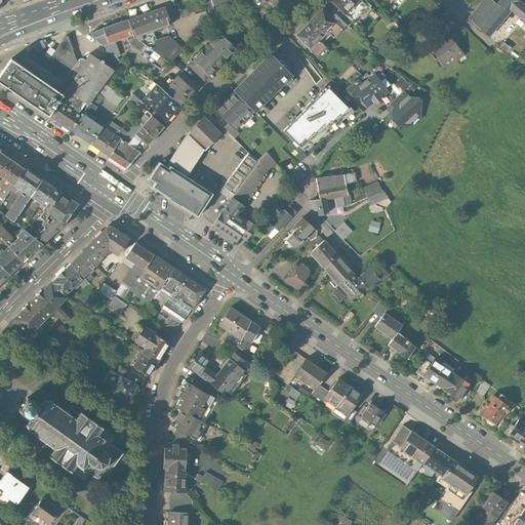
[(212,5),(210,0),(204,2),(208,14),(214,11),(212,5)]
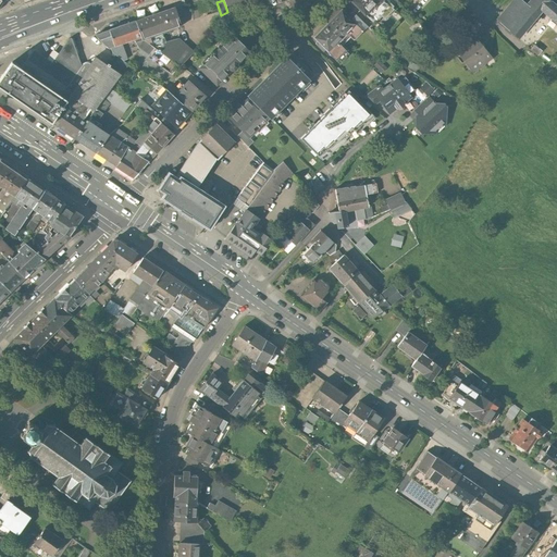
[(260,0),(248,0),(255,16),(269,11),(260,0)]
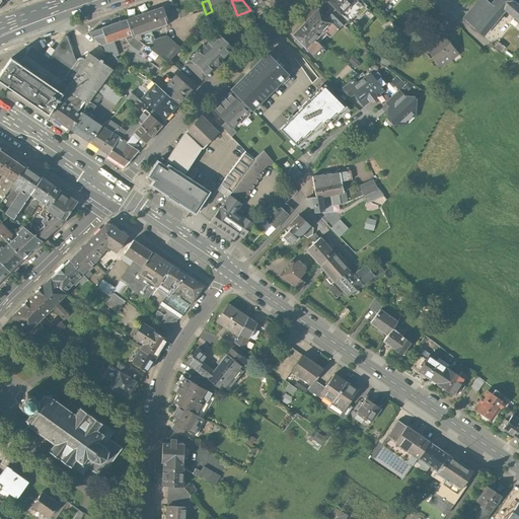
[(326,0),(336,8),(344,16),(360,0),(359,0),(326,0)]
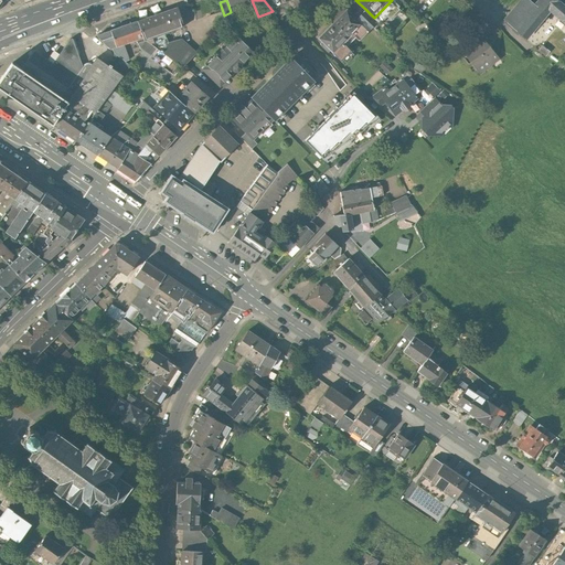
[(530,0),(519,0),(504,20),(526,40),(551,11),(564,24),(564,4),(560,0),(536,0),(534,3),(530,0)]
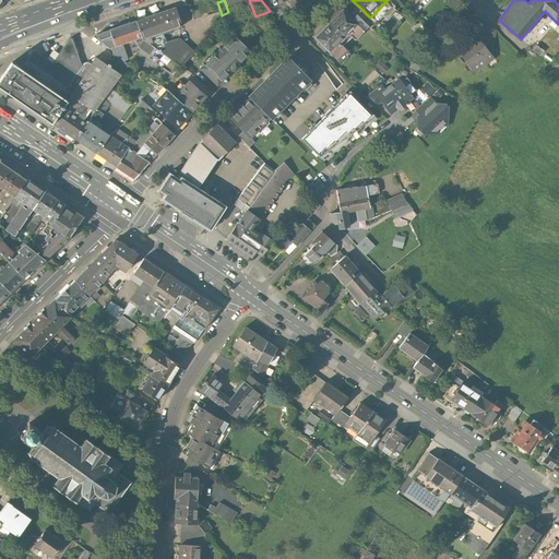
[(175,7),(135,20),(142,39),(150,37),(181,26),(175,7)]
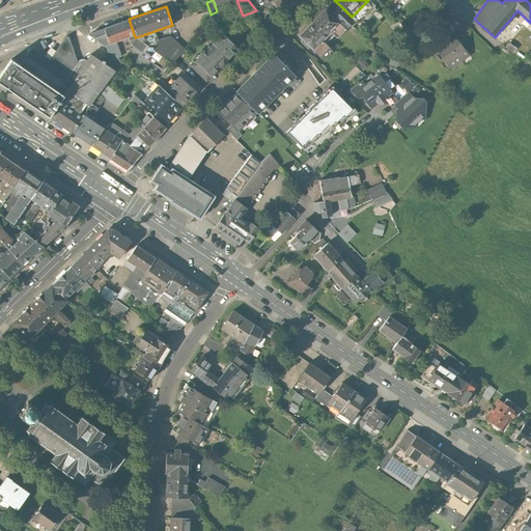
[(326,8),(312,22),(330,38),(334,35),(337,38),(346,29),(335,18),(326,8)]
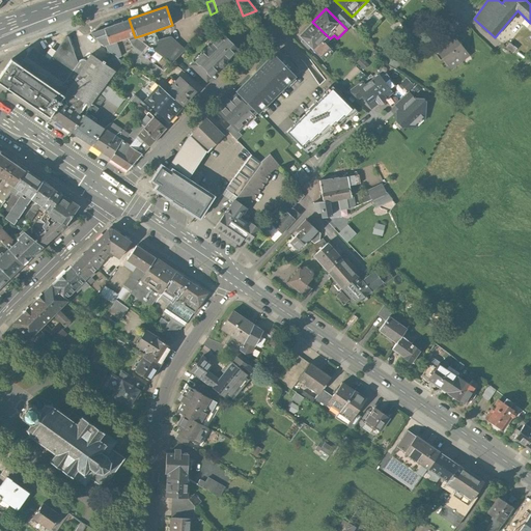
[(352,17),(343,8),(339,14),(351,25),(355,29),(359,24),(352,17)]
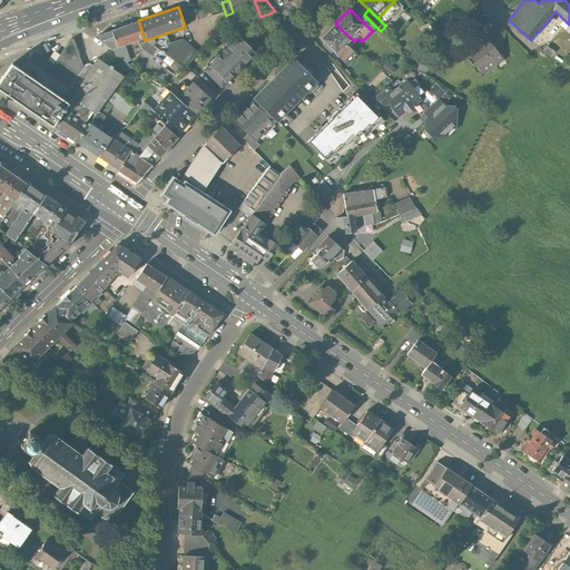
[(223,11),(210,17),(215,30),(228,25),(223,11)]
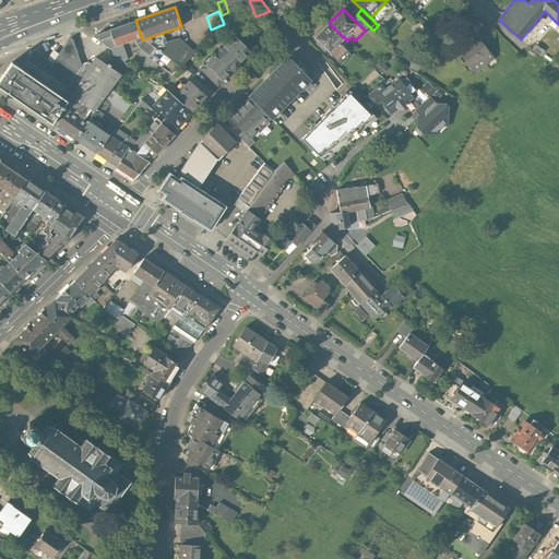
[(353,19),(365,31),(369,26),(357,14),(353,19)]
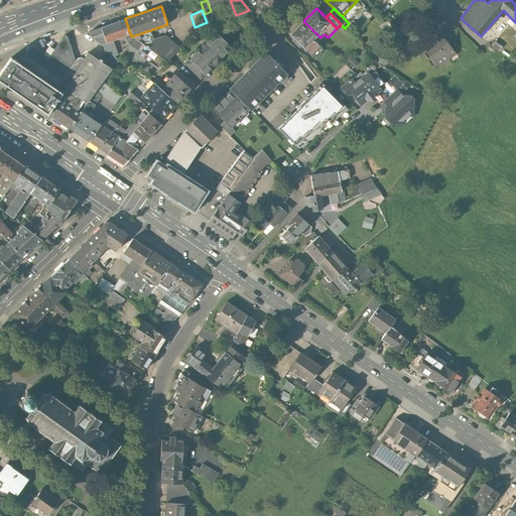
[(442,20),(437,14),(427,21),(432,28),(434,26),(442,20)]
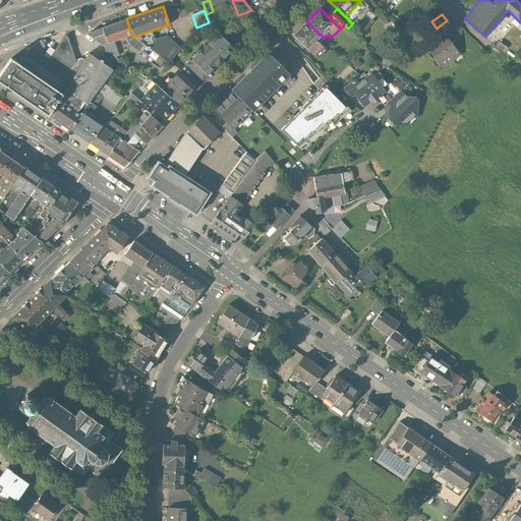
[(132,37),(126,18),(101,27),(106,43),(113,40),(124,37),(125,39),(132,37)]
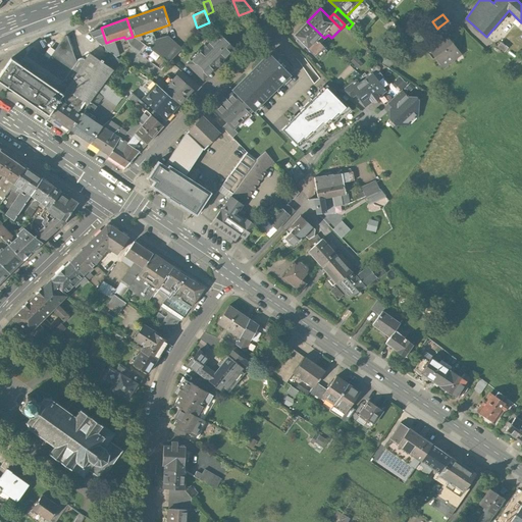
[(307,21),(293,35),(314,55),(322,46),(320,44),(324,38),(307,21)]
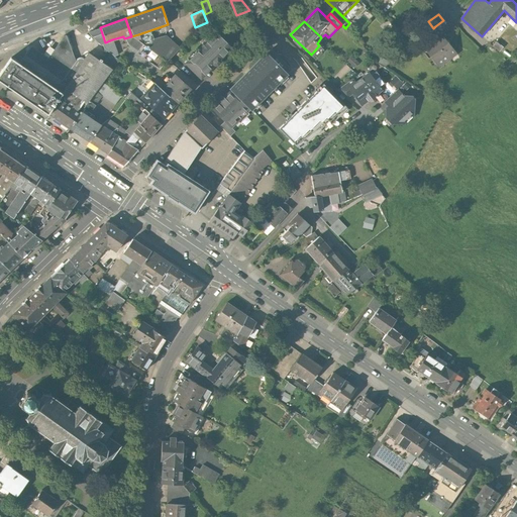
[(457,54),(435,26),(433,28),(418,40),(439,68),(457,54)]
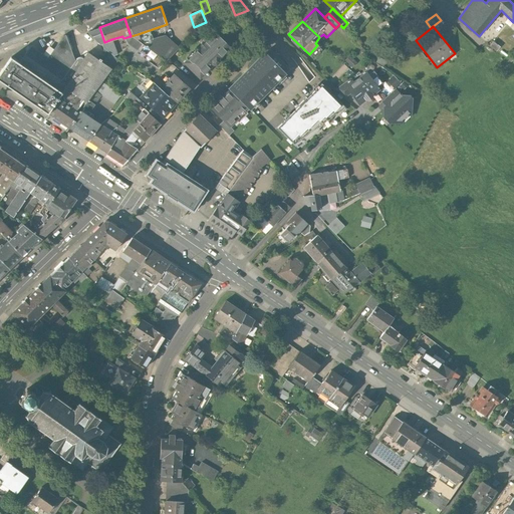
[(104,42),(99,27),(87,32),(98,44),(100,43),(104,42)]
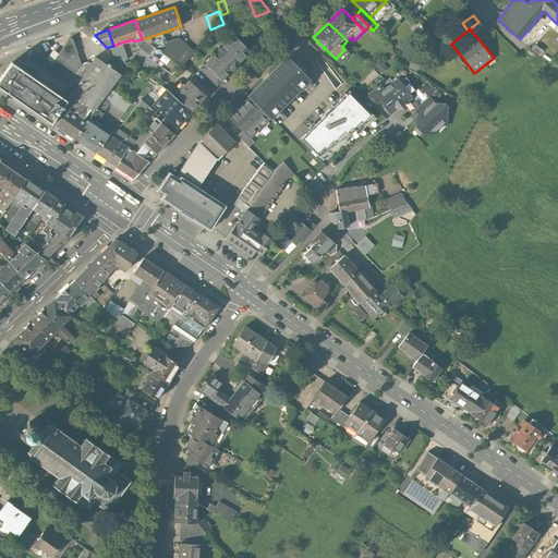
[(216,86),(251,52),(231,33),(197,67),(216,86)]
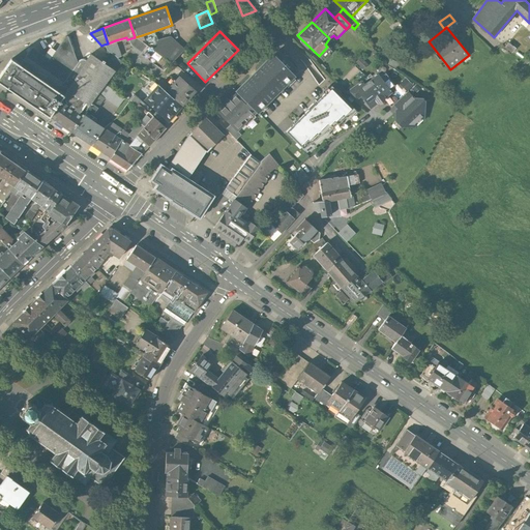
[(8,60),(0,72),(0,84),(48,116),(62,95),(64,93),(76,62),(68,35),(64,37),(55,51),(50,59),(43,55),(31,48),(19,66),(8,60)]
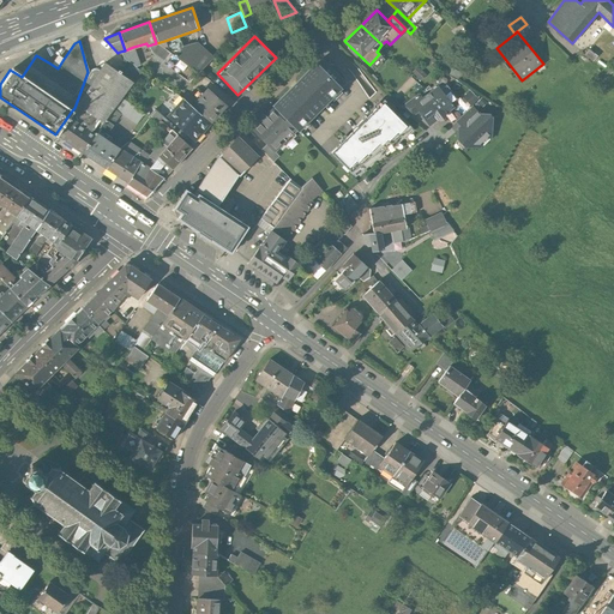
[(197,41),(182,46),(175,56),(194,71),(198,73),(214,56),(197,41)]
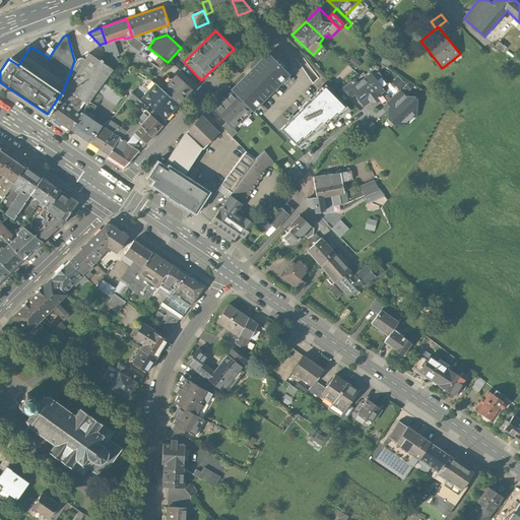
[(132,37),(125,39),(129,46),(138,53),(144,45),(137,41),(132,37)]
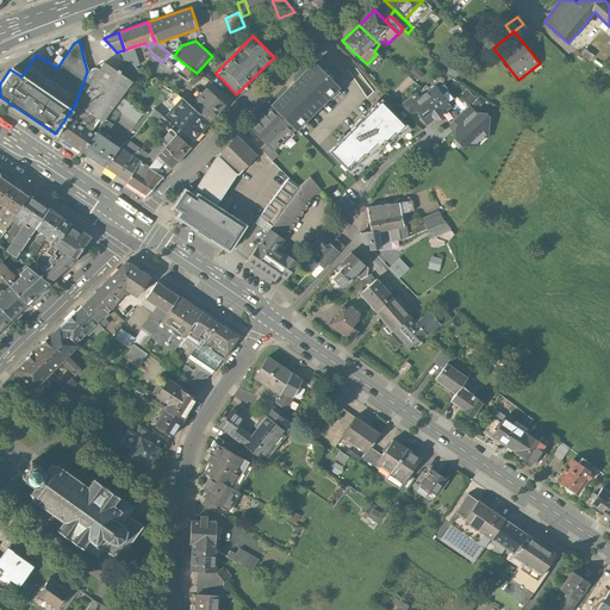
[(124,50),(119,51),(122,57),(135,66),(139,64),(132,47),(124,50)]
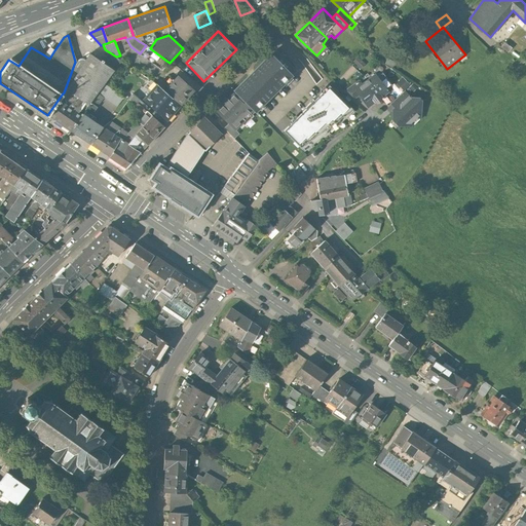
[(512,48),(505,42),(500,46),(508,52),(512,48)]
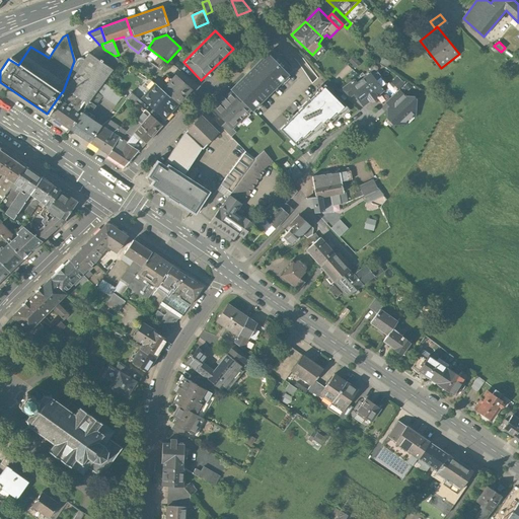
[(144,45),(138,53),(158,68),(164,60),(148,48),(144,45)]
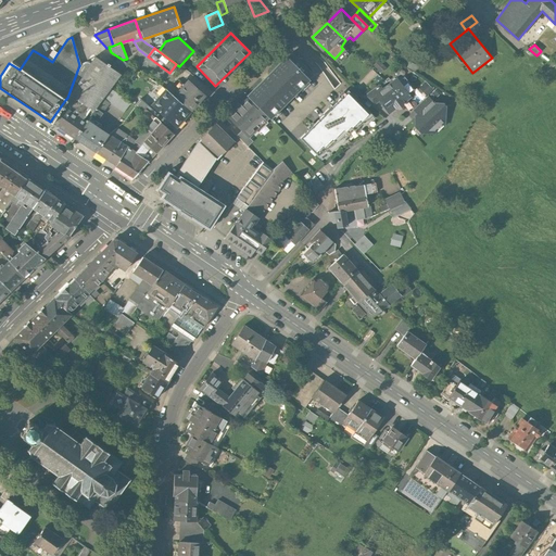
[(52,62),(58,53),(52,50),(46,58),(52,62)]
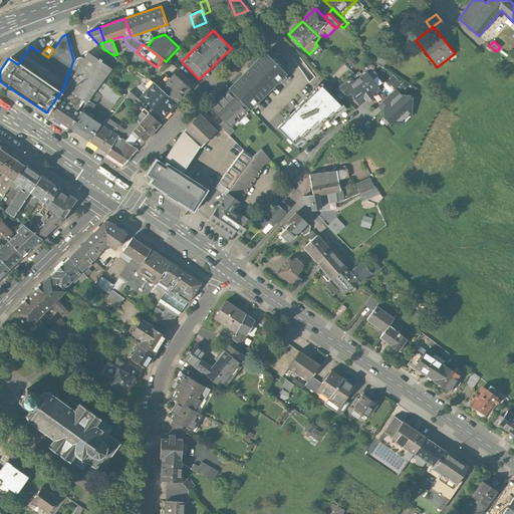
[(285,72),(264,51),(229,86),(231,88),(250,107),(285,72)]
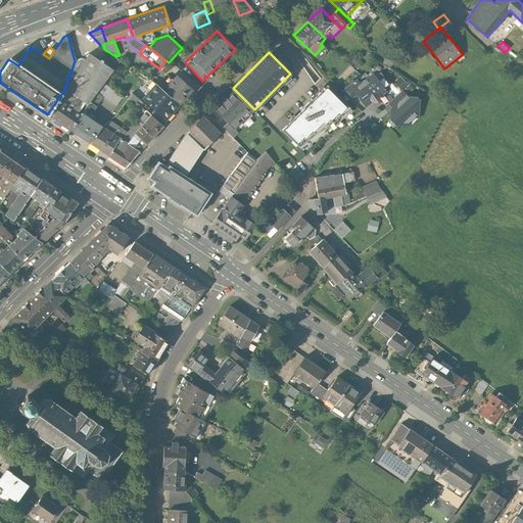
[(78,59),(75,61),(63,92),(86,108),(97,92),(103,83),(112,70),(88,53),(83,59),(81,58),(78,59)]
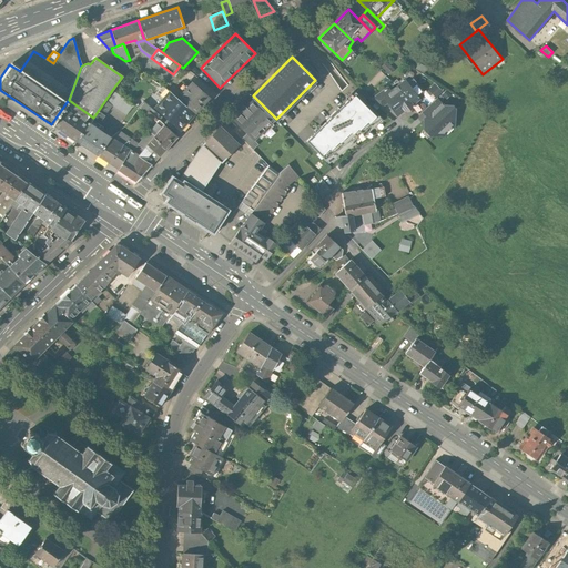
[(395,69),(387,61),(381,68),(388,74),(395,69)]
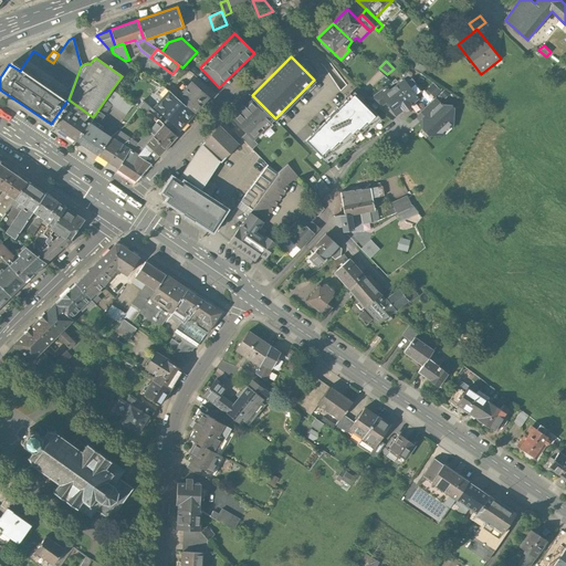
[(380,107),(386,104),(396,117),(404,111),(405,112),(411,107),(411,105),(419,100),(402,79),(390,90),(387,86),(369,98),(380,107)]
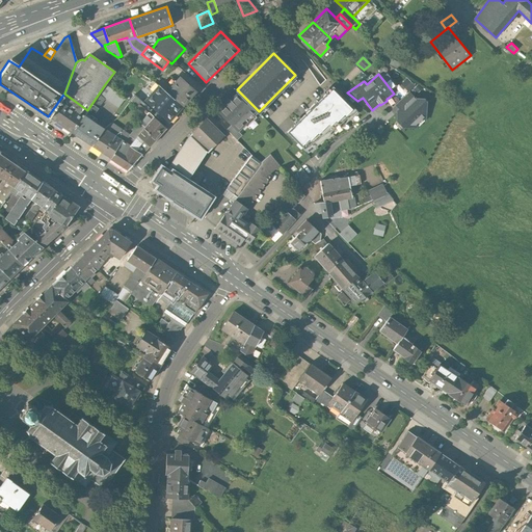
[(164,90),(182,106),(195,92),(178,76),(164,90)]
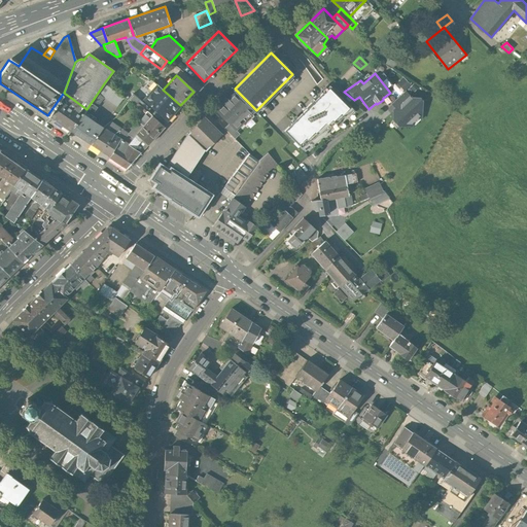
[(403,78),(397,83),(405,92),(406,91),(411,85),(403,78)]
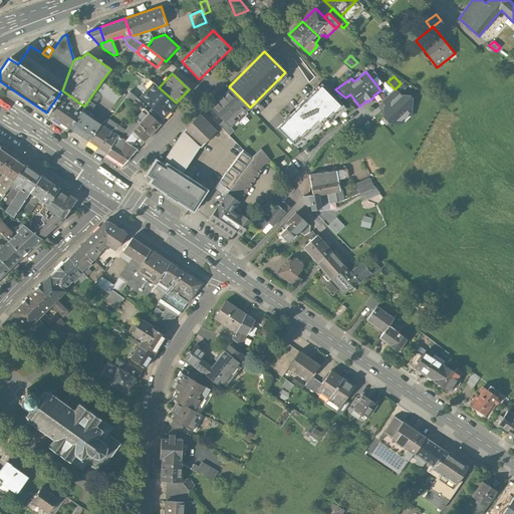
[(95,90),(101,95),(109,101),(106,109),(109,112),(113,104),(120,95),(101,81),(95,90)]
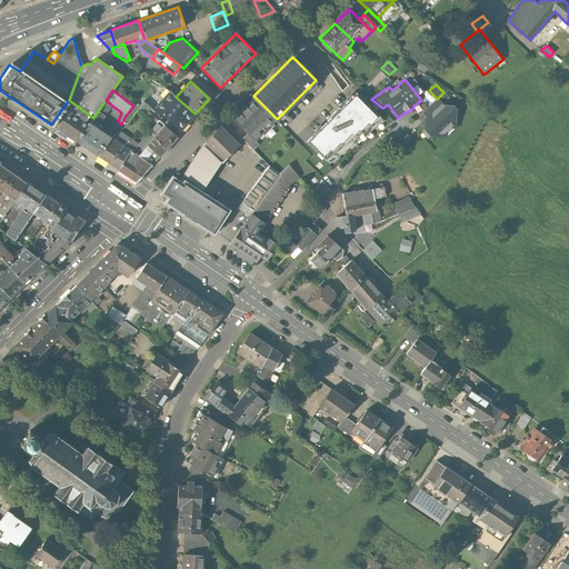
[(168,90),(152,107),(179,131),(195,113),(176,97),(168,90)]
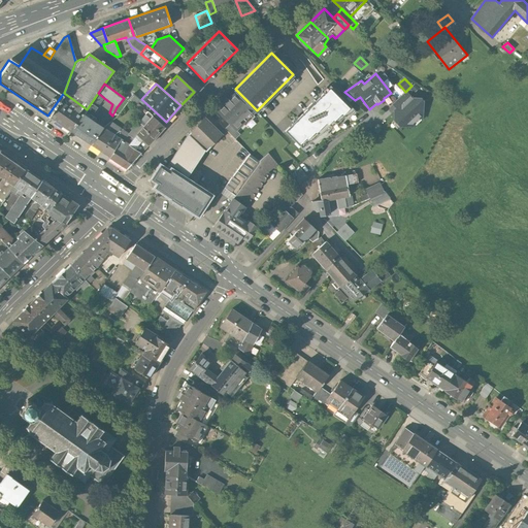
[(409,89),(415,93),(419,88),(415,84),(409,89)]
